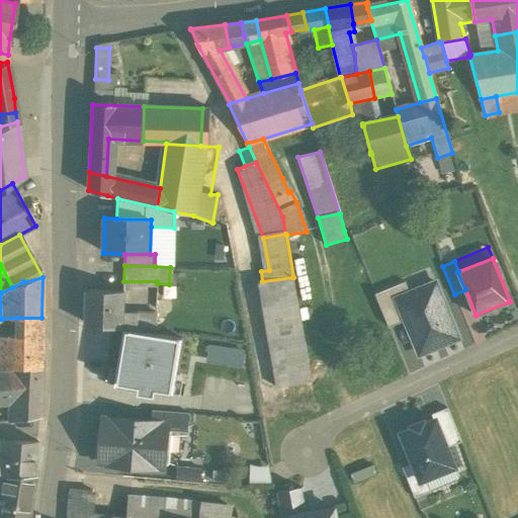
[(262,281),(257,282),(276,387),(312,382),(292,277),(262,281)]
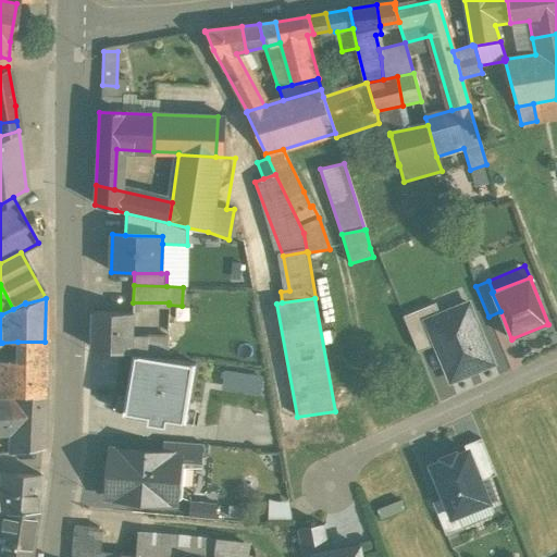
[(418,353),(436,345),(428,321),(442,316),(437,304),(403,317),(418,353)]
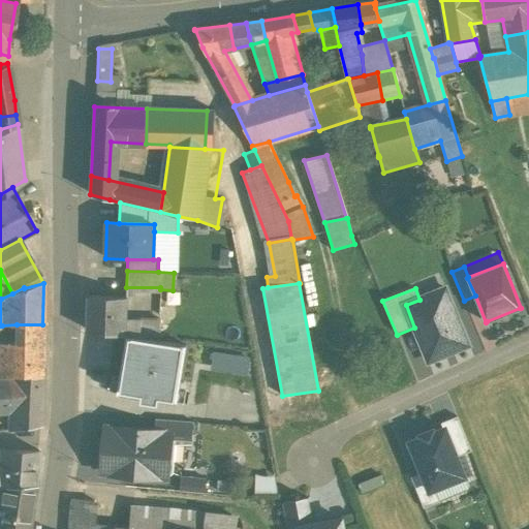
[(447,288),(419,300),(406,305),(414,328),(428,362),(469,345),(447,288)]
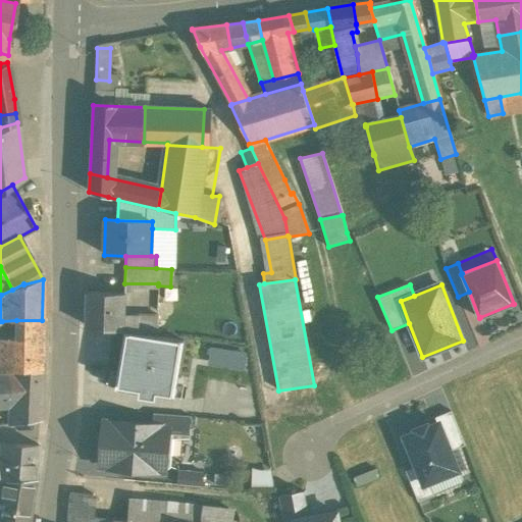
[(125,294),(87,293),(86,325),(115,330),(125,331),(124,315),(125,294)]
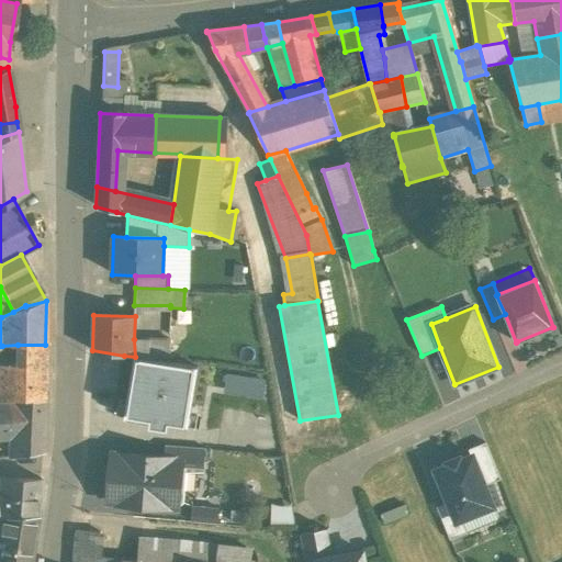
[(149,339),(134,339),(135,357),(148,359),(149,339)]
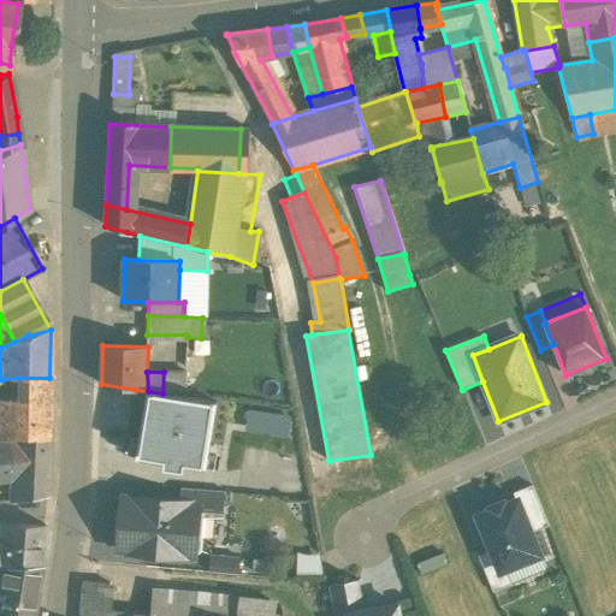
[(185,373),(164,372),(163,394),(184,397),(185,379),(185,373)]
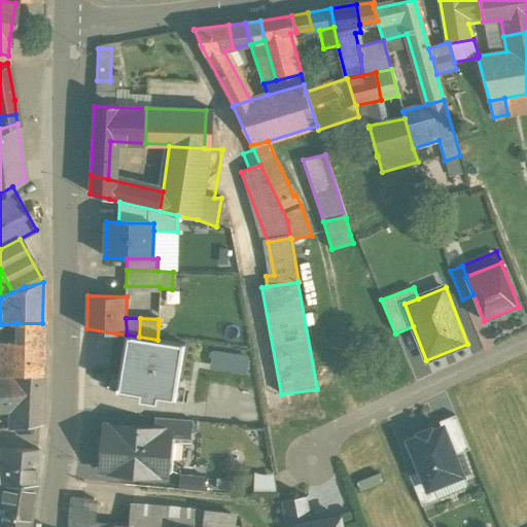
[(42,323),(16,323),(16,329),(16,342),(42,342),(42,323)]
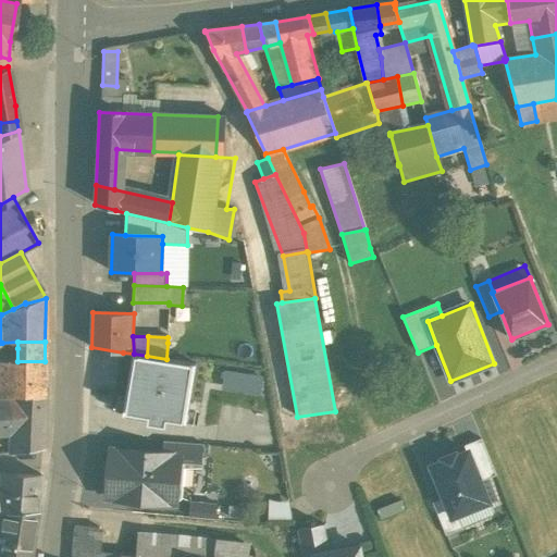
[(181,344),(168,343),(166,359),(180,361),(181,344)]
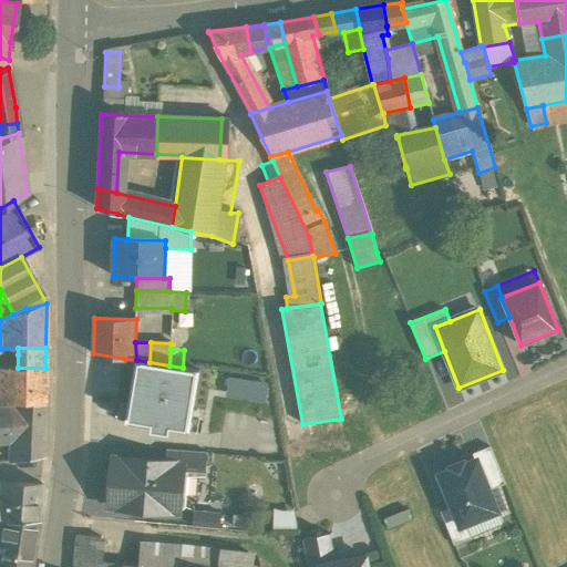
[(150,362),(136,360),(126,423),(152,428),(152,431),(167,433),(168,430),(189,433),(199,370),(183,368),(169,366),(150,362)]
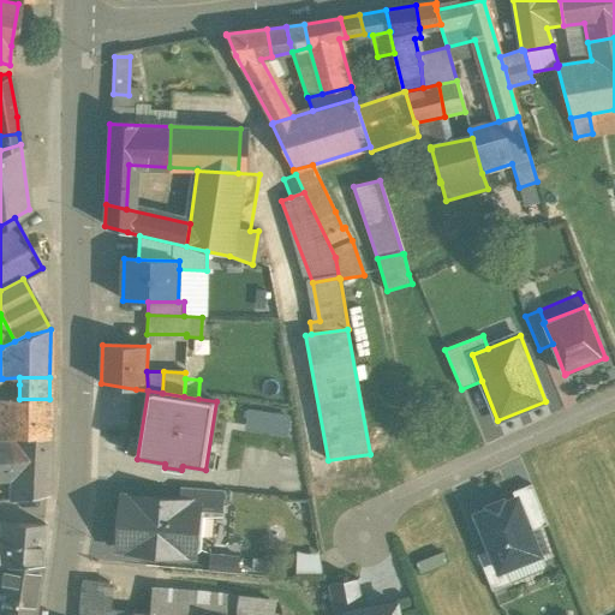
[(19,399),(0,398),(0,437),(16,437),(51,437),(49,399),(19,399)]
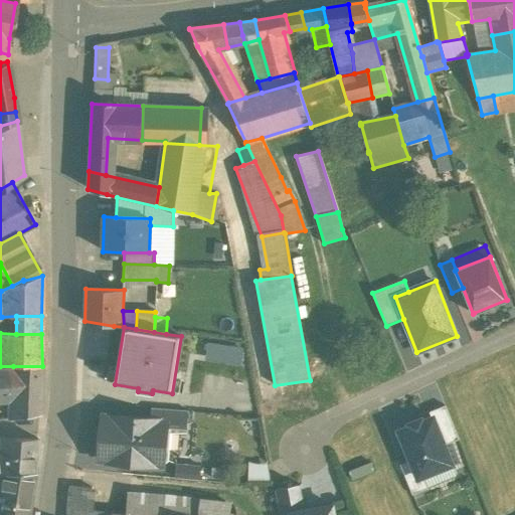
[(242,351),(208,346),(206,359),(239,364),(242,351)]
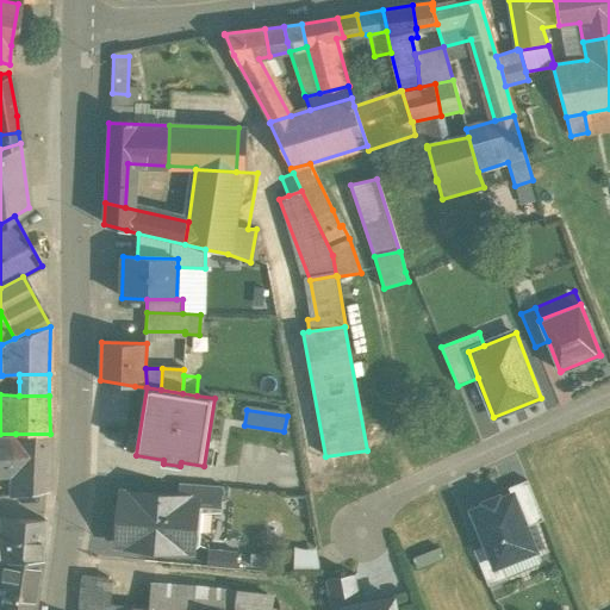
[(16,434),(0,436),(0,474),(14,474),(13,496),(48,490),(50,434),(16,434)]
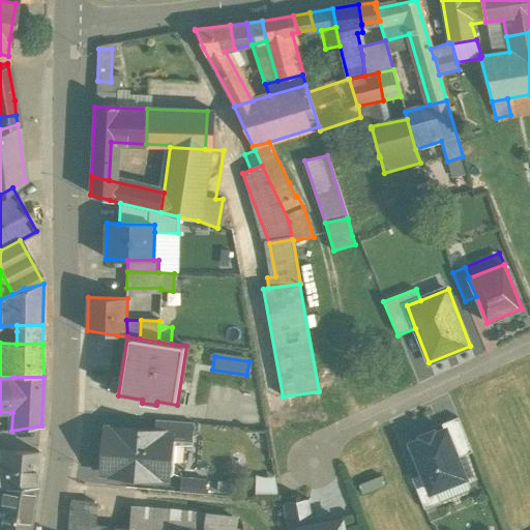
[(193,423),(155,420),(154,431),(155,432),(155,433),(172,434),(171,441),(190,442),(193,423)]
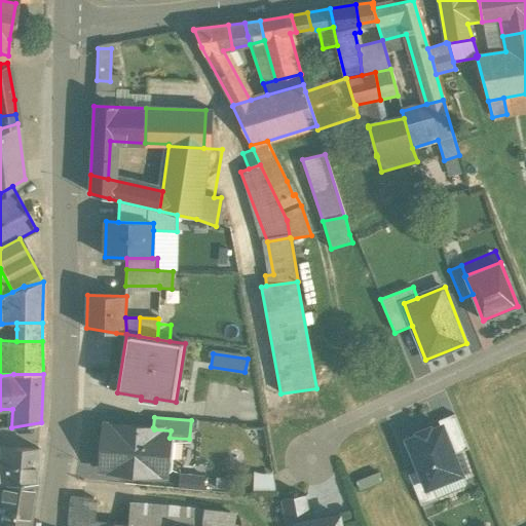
[(443,429),(452,455),(467,448),(455,417),(440,424),(443,429)]
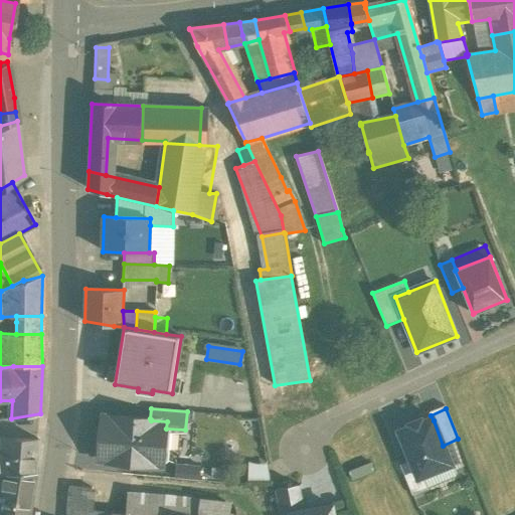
[(150,418),(118,416),(118,417),(103,416),(99,460),(114,461),(114,462),(146,465),(146,464),(163,465),(168,461),(169,452),(165,447),(166,428),(167,421),(151,420),(151,419),(150,418)]
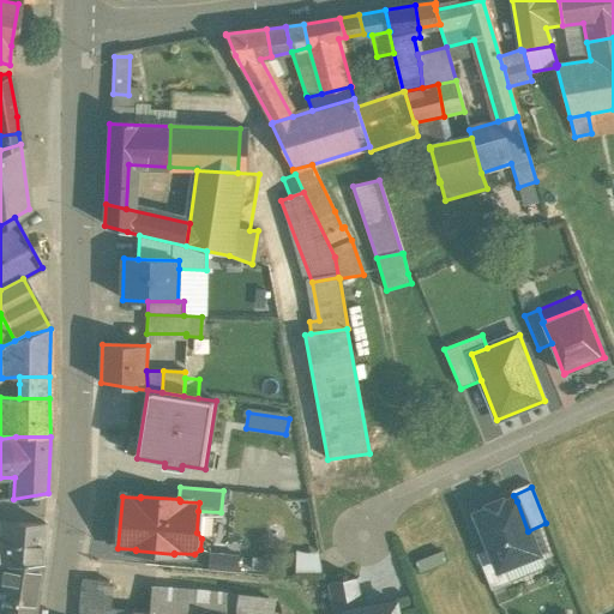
[(500,569),(537,554),(528,531),(517,501),(479,516),(500,569)]
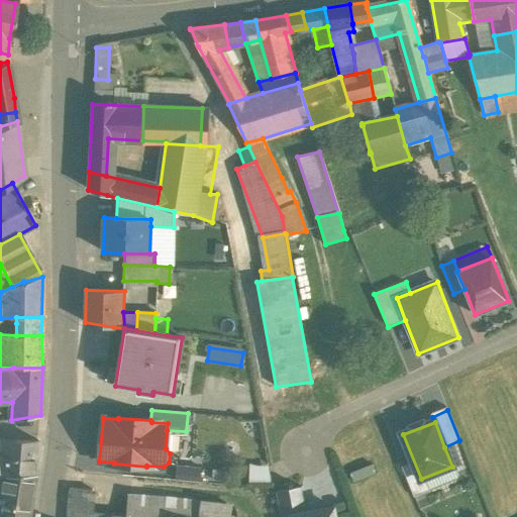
[(37,441),(0,441),(0,474),(0,475),(35,475),(37,441)]
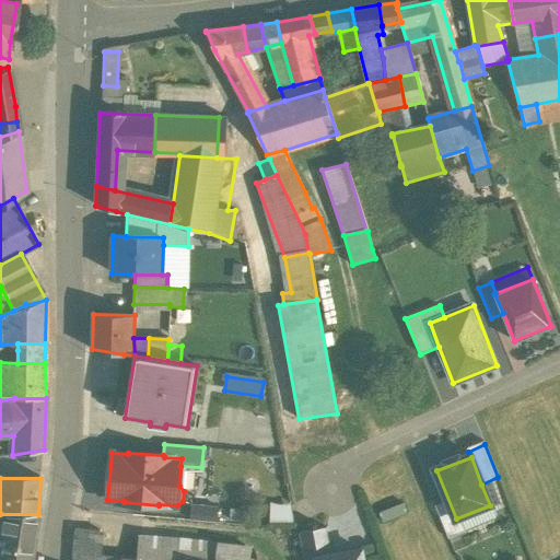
[(374,498),(382,520),(405,512),(397,490),(374,498)]
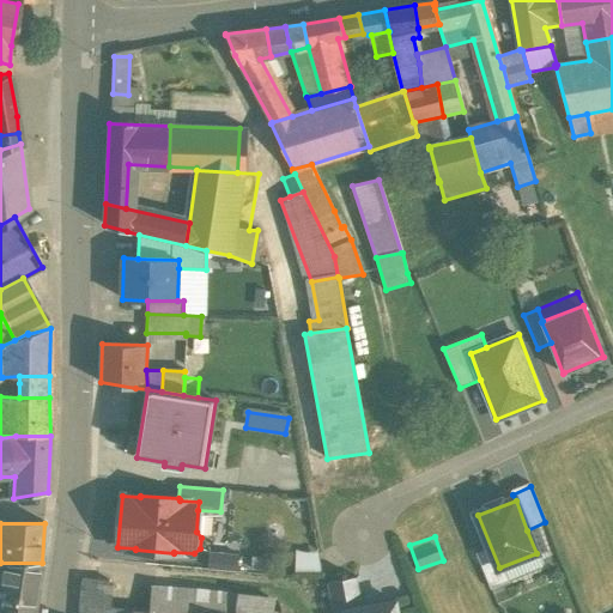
[(491,551),(477,557),(490,587),(504,581),(491,551)]
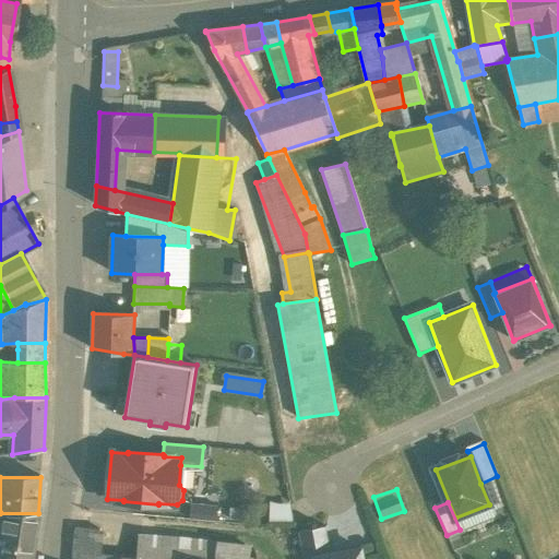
[(216,507),(190,504),(189,520),(215,522),(216,507)]
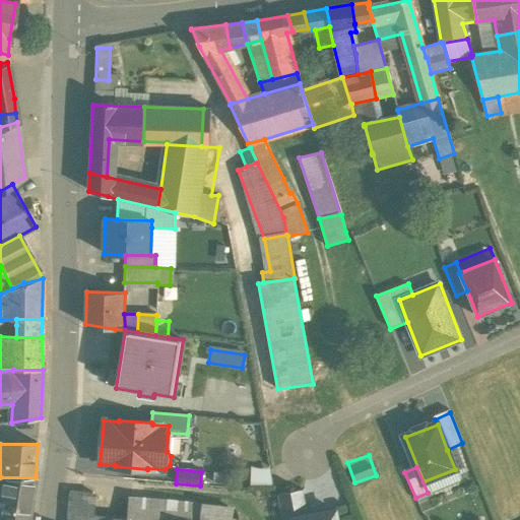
[(271,473),(251,472),(249,492),(269,493),(271,473)]
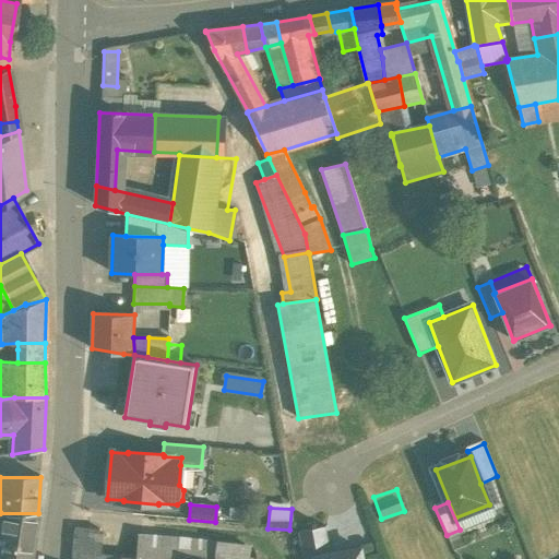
[(31,558),(38,513),(0,513),(0,558),(31,558)]
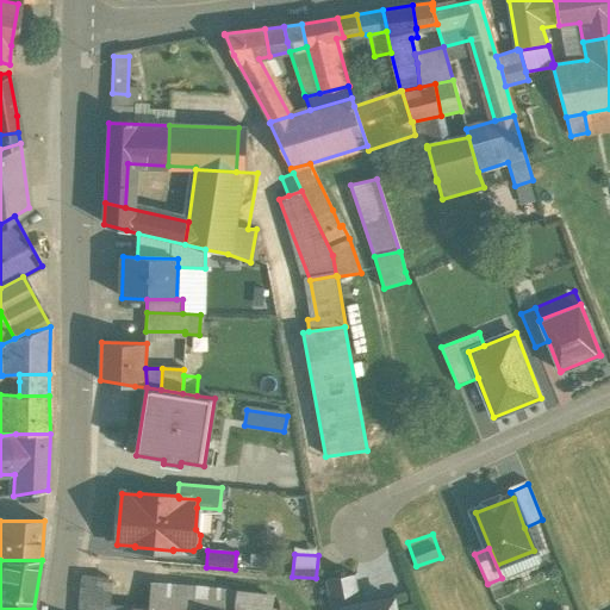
[(355,574),(325,580),(330,609),(346,609),(346,608),(361,604),(355,574)]
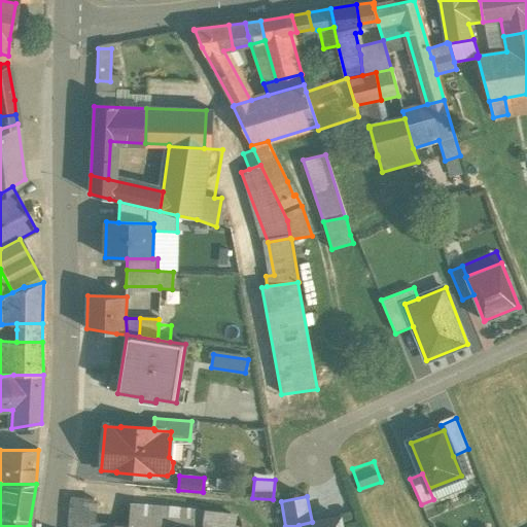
[(92,526),(94,500),(72,497),(68,526),(92,526)]
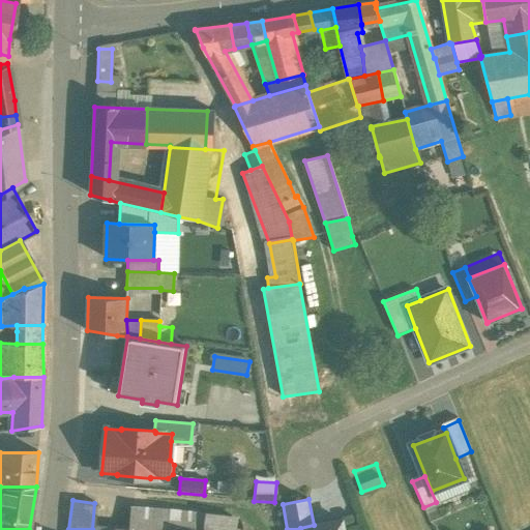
[(314,525),(300,528),(300,529),(343,529),(342,520),(314,525)]
